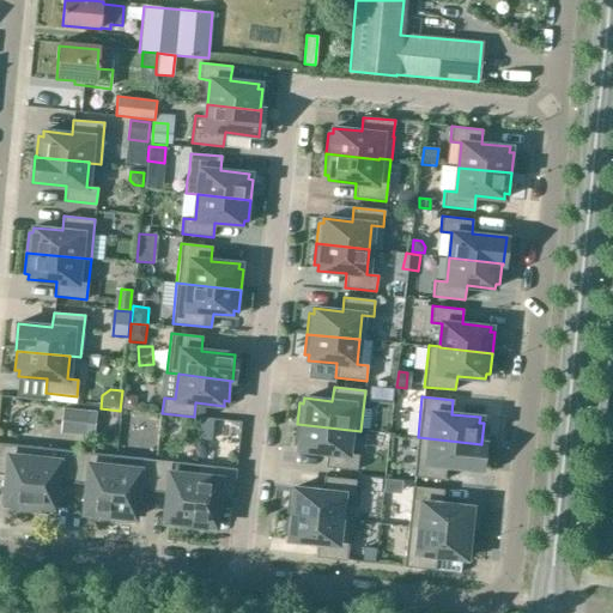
[(131,400),(123,399),(122,411),(134,412),(135,405),(131,400)]
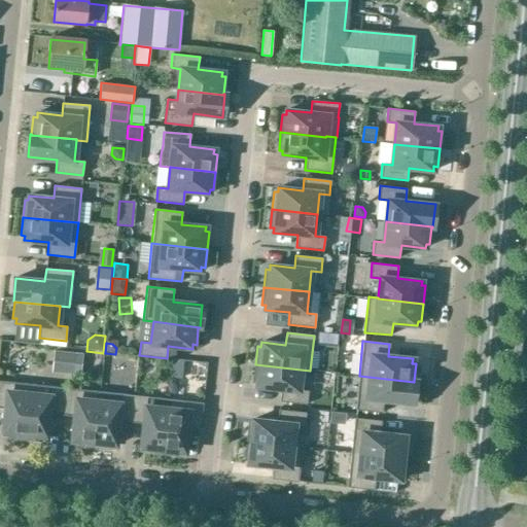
[(72,375),(74,353),(55,351),(53,373),(72,375)]
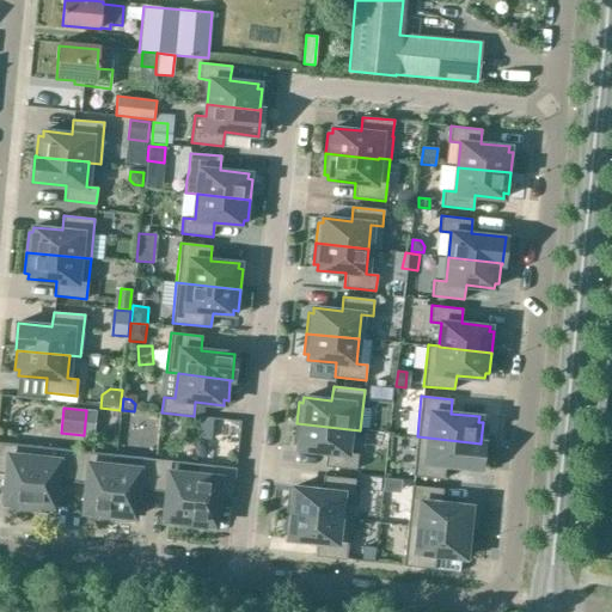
[(213,429),(214,421),(201,420),(200,433),(208,434),(213,429)]
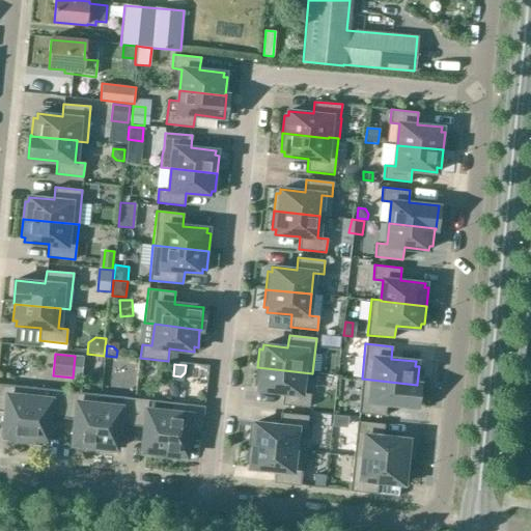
[(303,372),(257,367),(255,385),(259,385),(258,390),(283,392),(281,404),(309,408),(310,394),(301,393),(303,372)]
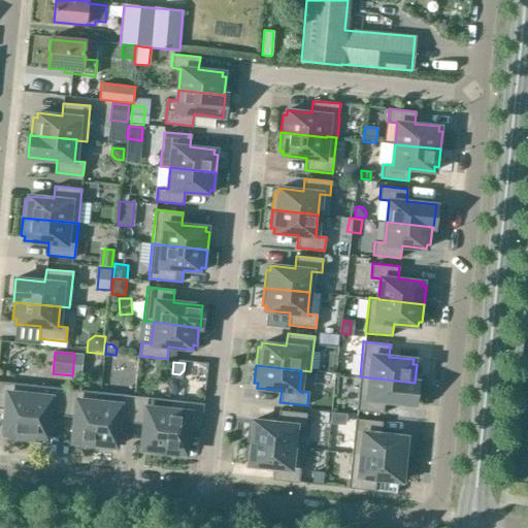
[(415,383),(360,376),(356,410),(383,414),(384,401),(414,404),(416,382),(415,382),(415,383)]
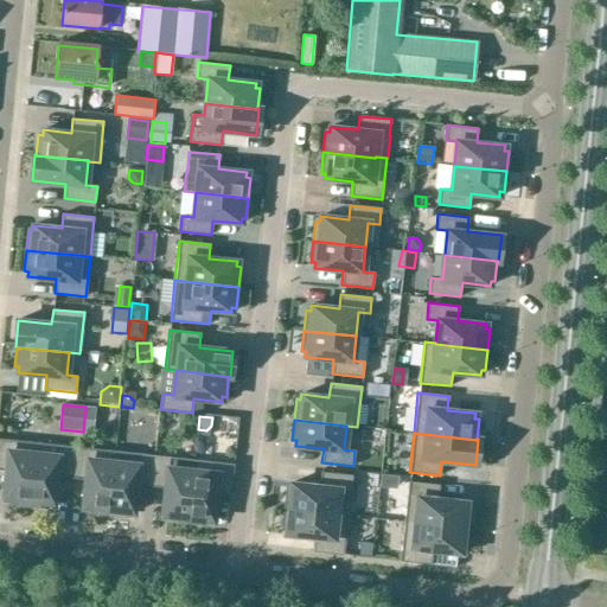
[(227,435),(224,448),(235,449),(236,436),(227,435)]
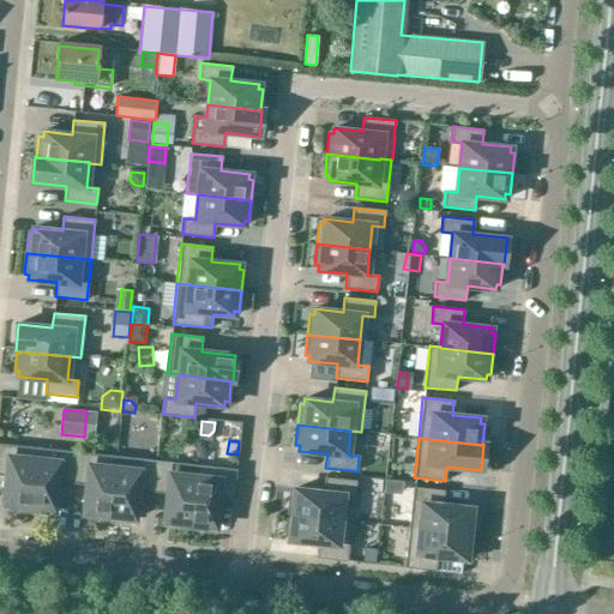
[(398,462),(399,444),(387,443),(386,462),(398,462)]
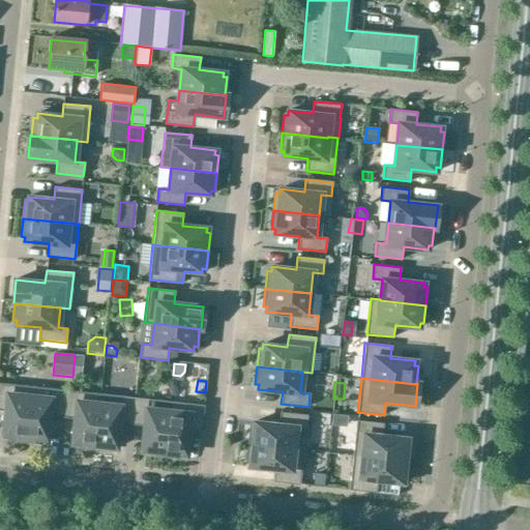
[(6,440),(24,442),(30,386),(0,383),(0,410),(4,411),(2,436),(6,436),(6,440)]
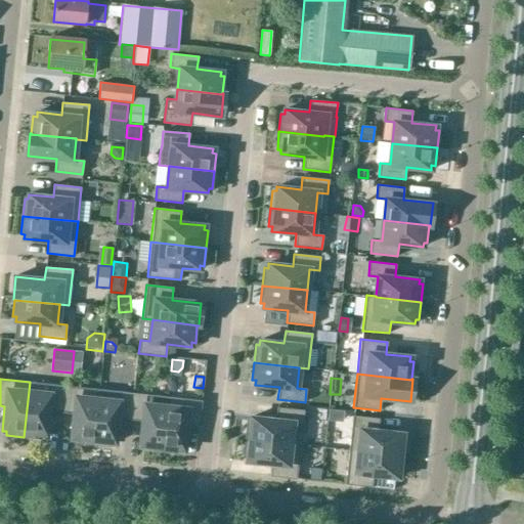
[(30,382),(24,437),(42,439),(42,435),(46,435),(49,411),(61,412),(64,386),(30,382)]
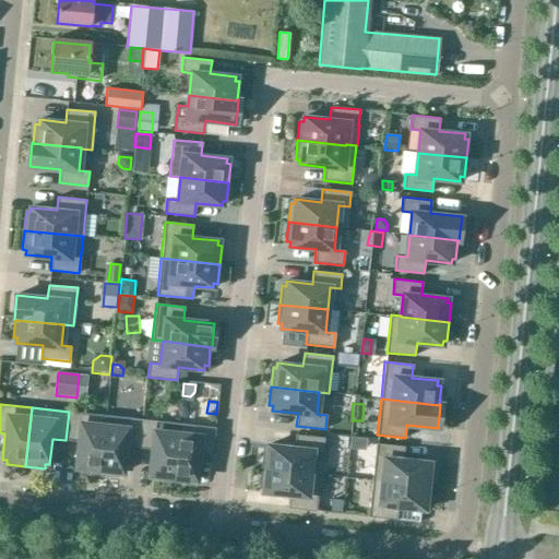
[(69,412),(66,440),(79,441),(75,467),(80,468),(80,472),(98,474),(105,416),(69,412)]
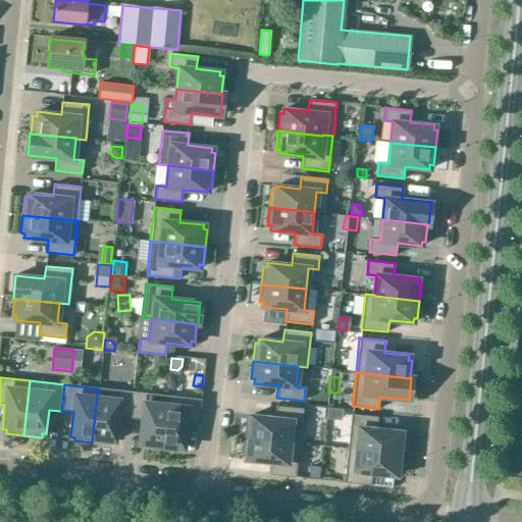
[(521,388),(515,387),(513,404),(521,405),(521,388)]
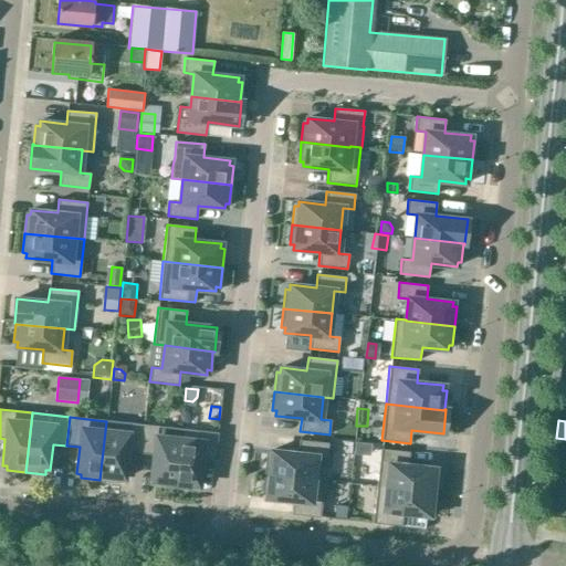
[(139,453),(143,425),(106,421),(100,480),(119,482),(119,478),(124,479),(127,452),(139,453)]
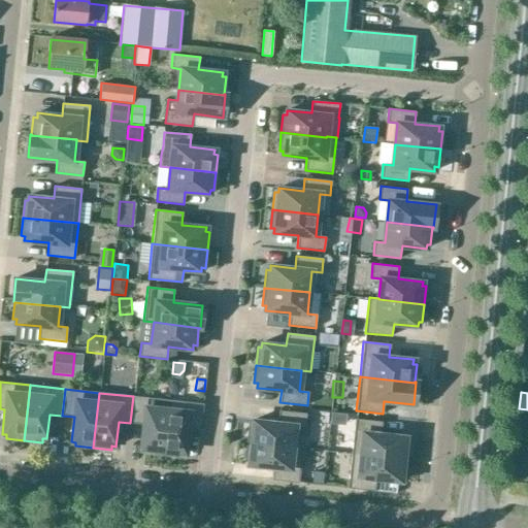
[(133,396),(130,423),(143,425),(140,449),(145,450),(144,453),(163,455),(168,400),(133,396)]
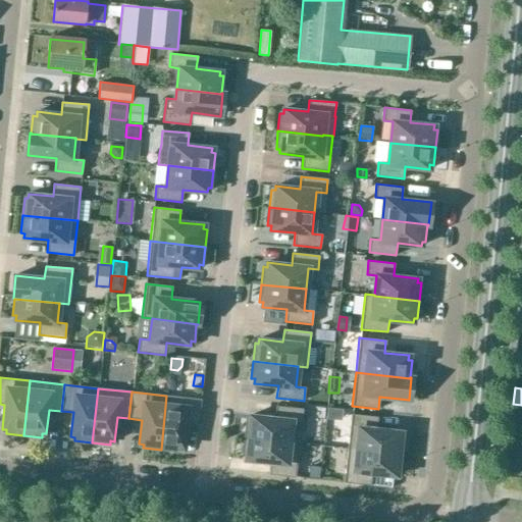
[(166,396),(161,450),(178,452),(178,449),(184,449),(186,424),(198,426),(201,400),(166,396)]
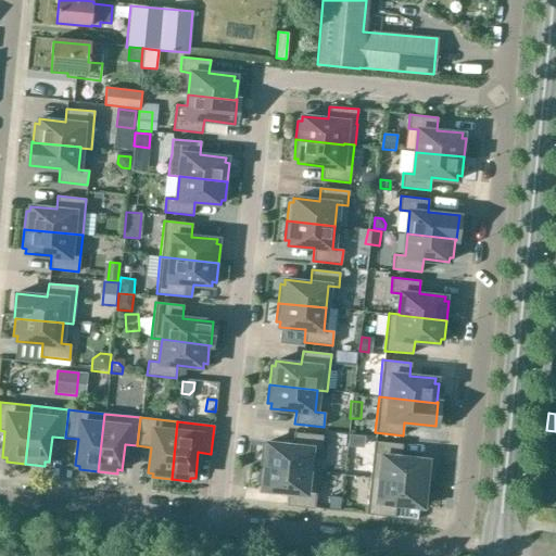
[(263,446),(261,466),(308,471),(308,470),(311,449),(320,450),(323,436),(294,432),(292,445),(267,443),(266,447),(263,446)]
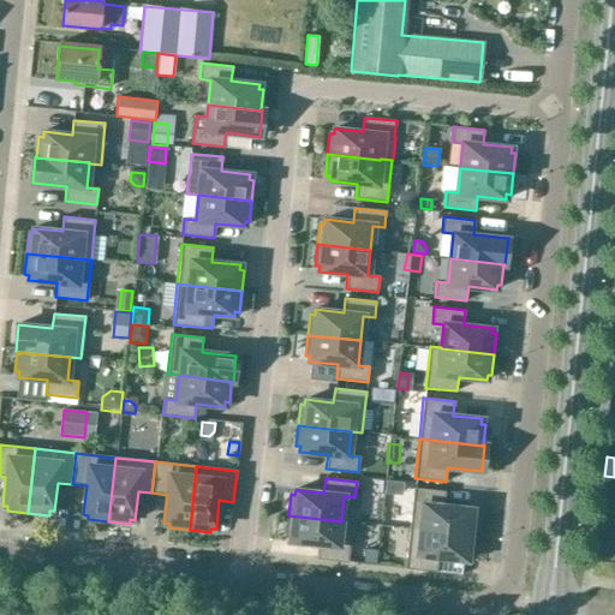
[(410,529),(473,536),(476,514),(471,514),(472,509),(443,506),(445,491),(413,488),(410,529)]
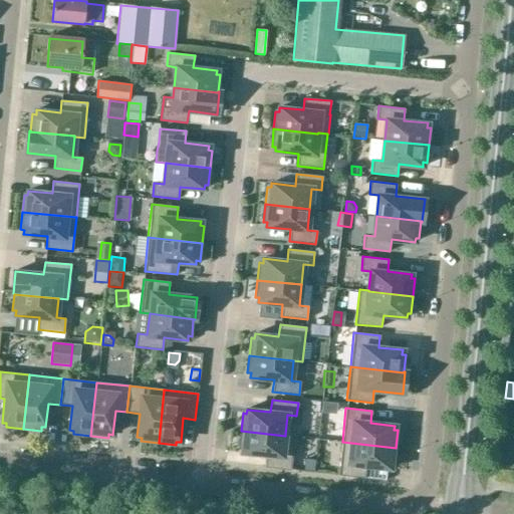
[(285,436),(241,431),(239,448),(242,449),(242,453),(265,456),(264,468),(290,470),(294,436),(285,435),(285,436)]
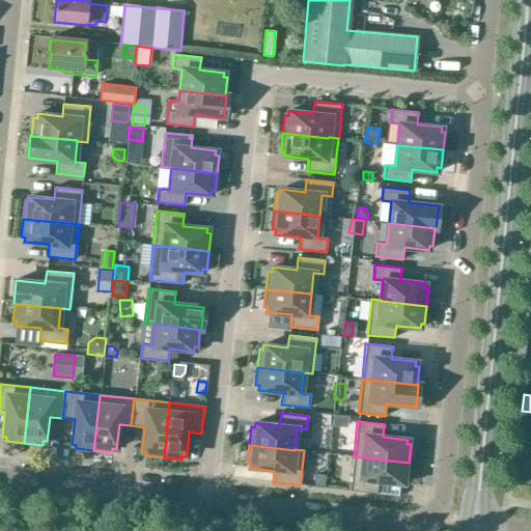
[(409,463),(354,456),(350,491),(376,494),(378,481),(402,484),(402,480),(407,480),(409,463)]
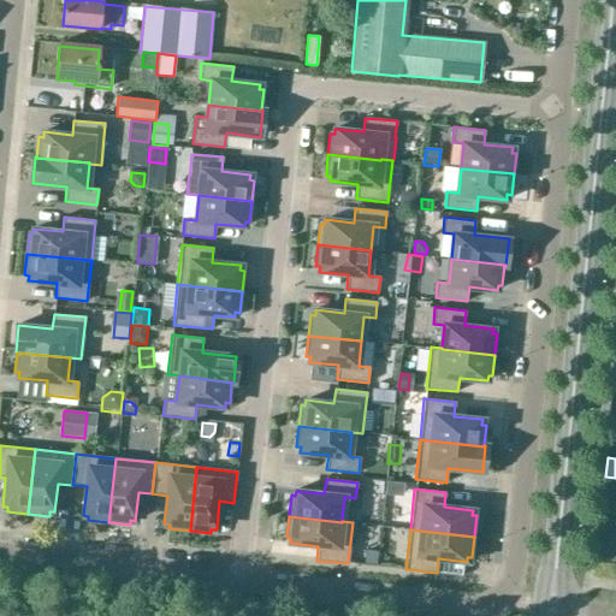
[(365,566),(377,567),(378,554),(366,552),(365,566)]
